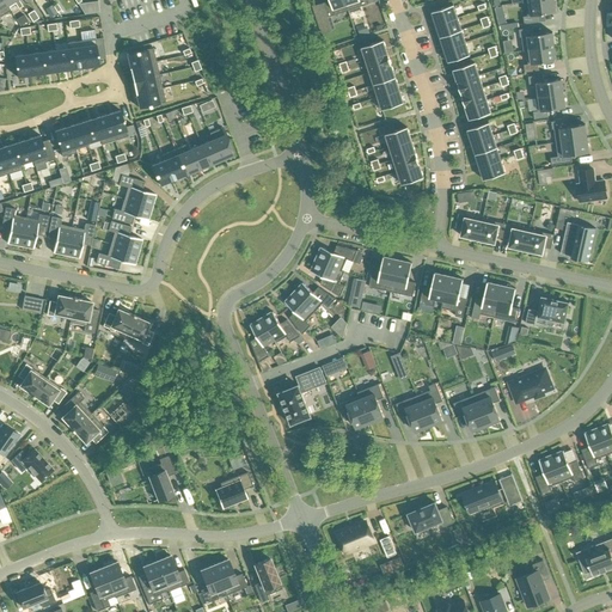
[(0,0),(0,17),(10,11),(2,0),(0,0)]
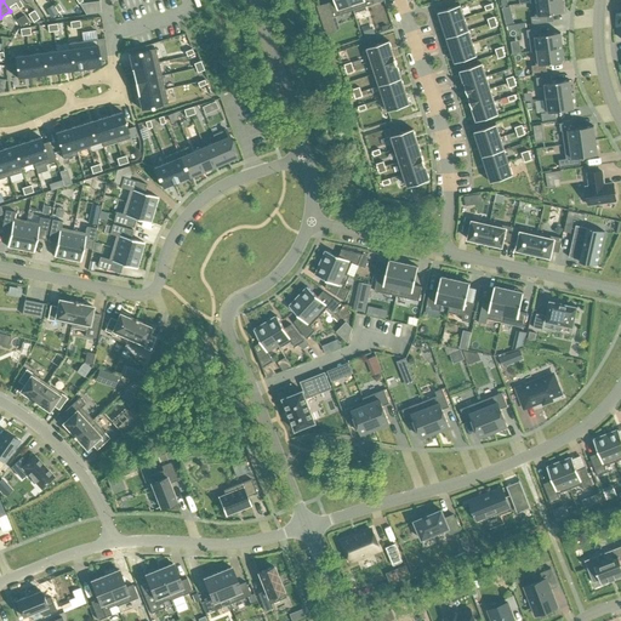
[(18,0),(3,0),(10,11),(11,11),(9,7),(15,3),(18,9),(23,6),(18,0),(20,0),(18,0)]
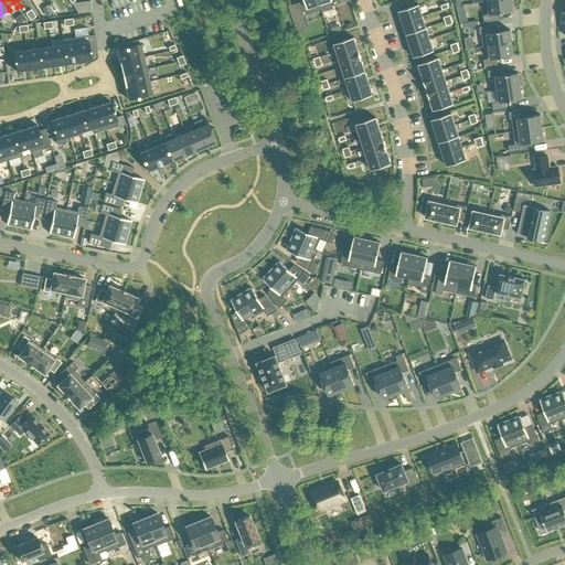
[(321,10),(318,0),(305,0),(298,2),(302,16),(321,10)]
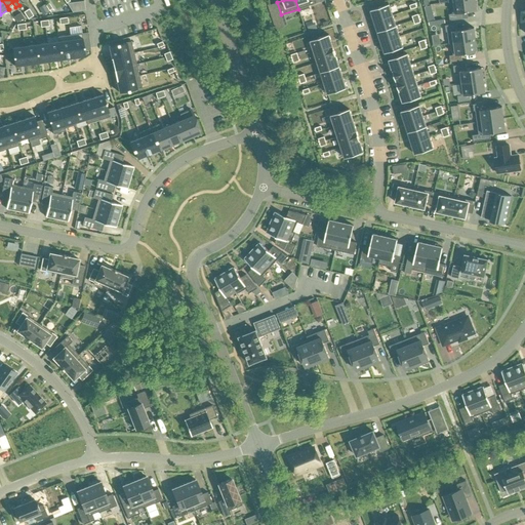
[(317,3),(315,0),(295,0),(298,9),(317,3)]
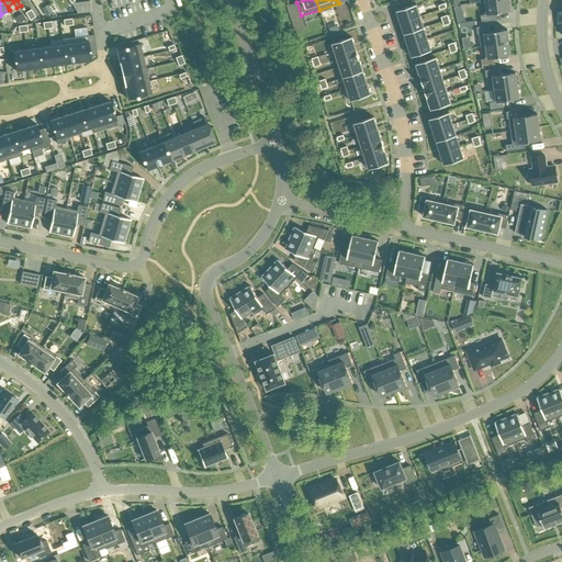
[(510,11),(508,0),(495,0),(480,2),(483,2),(484,14),(481,15),(482,22),(495,20),(494,13),(510,11)]
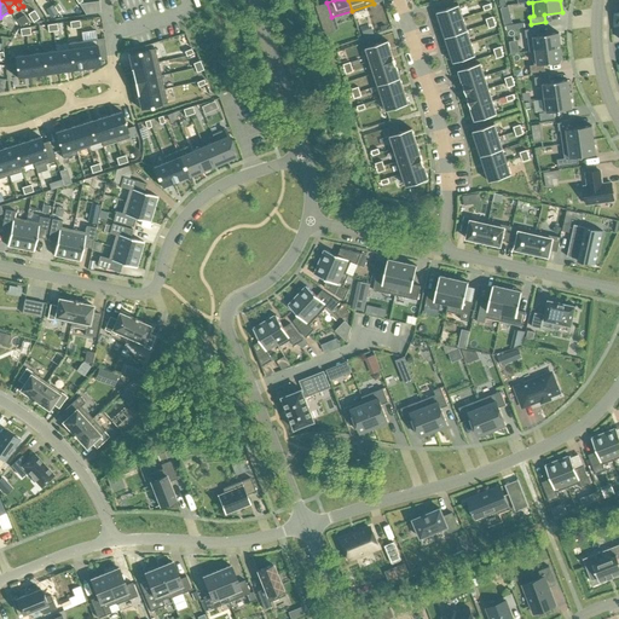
[(99,12),(98,1),(79,4),(86,15),(99,12)]
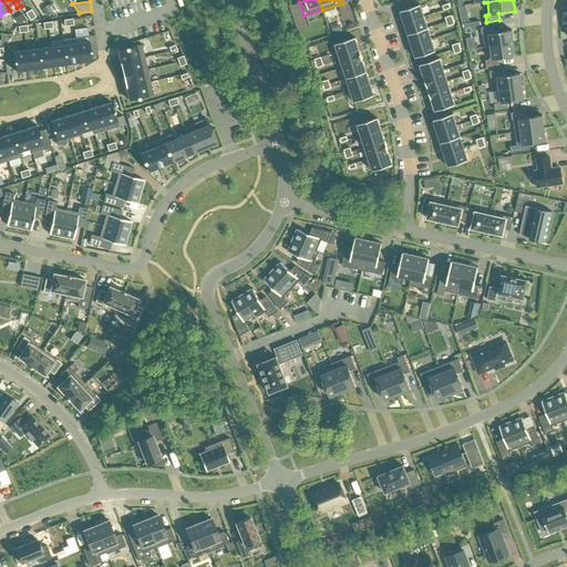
[(53,12),(49,4),(42,9),(47,17),(53,12)]
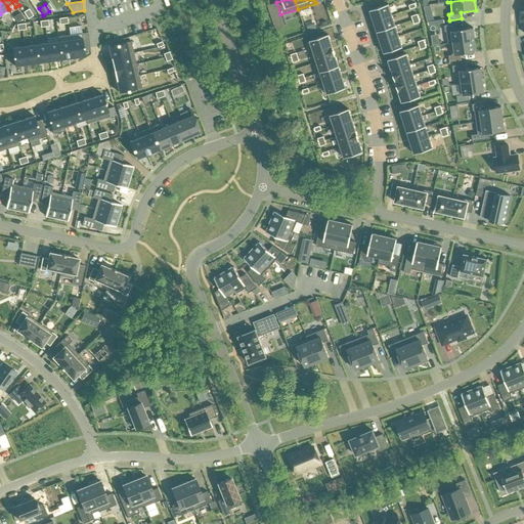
[(374,22),(392,15),(388,4),(369,10),(374,22)]
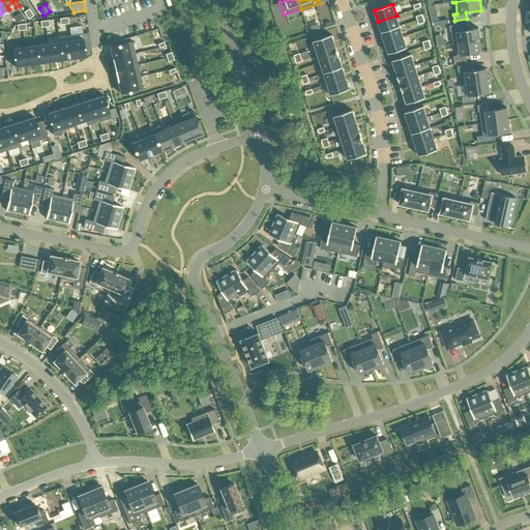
[(29,8),(24,12),(28,19),(33,16),(29,8)]
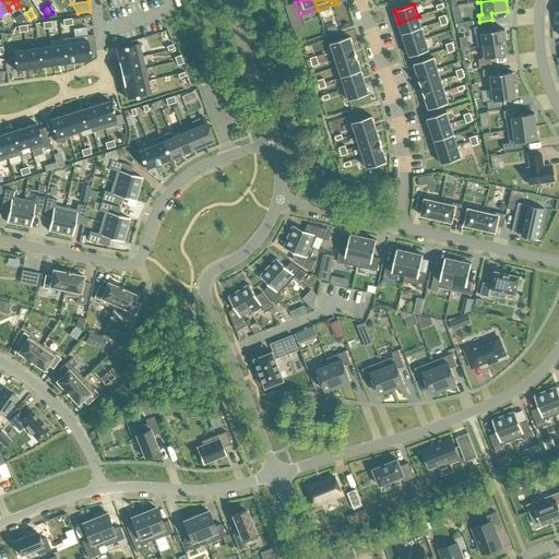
[(25,20),(22,13),(14,19),(18,24),(25,20)]
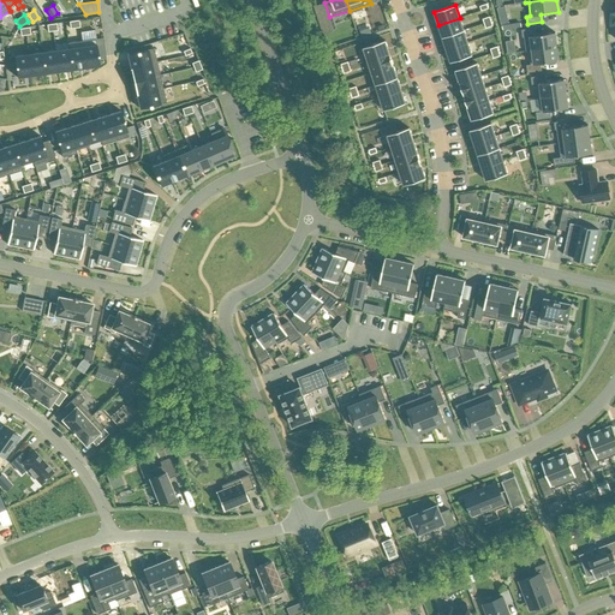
[(442,37),(464,30),(460,18),(439,25),(442,37)]
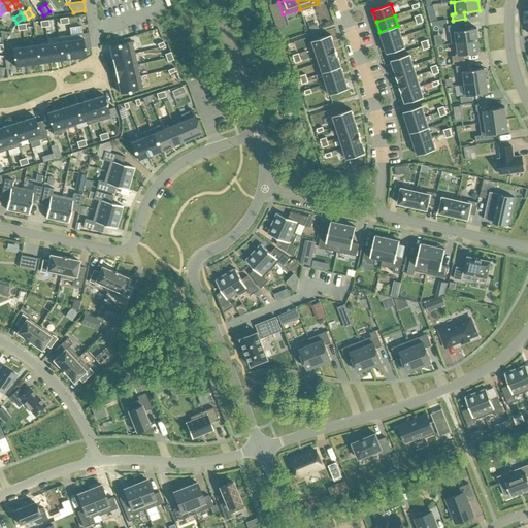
[(479,39),(476,27),(461,30),(460,24),(448,25),(449,32),(450,31),(452,43),(479,39)]
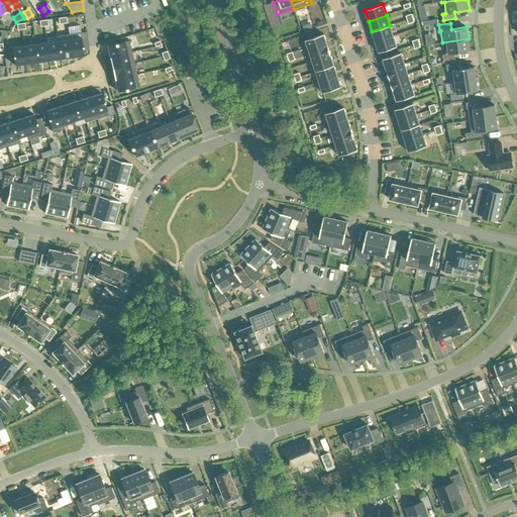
[(372,31),(375,41),(394,35),(390,25),(372,31)]
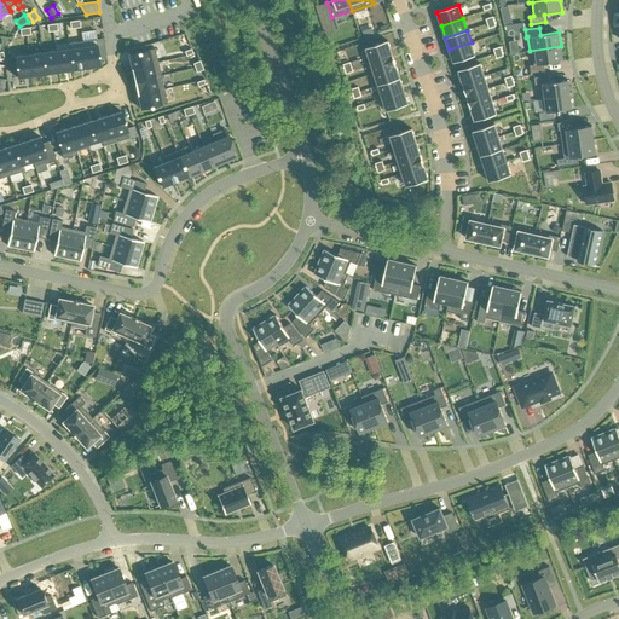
[(99,59),(97,45),(97,39),(82,41),(86,68),(100,67),(99,59)]
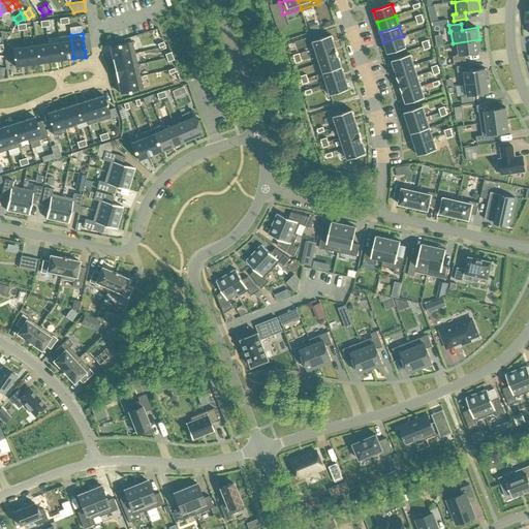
[(73,58),(70,35),(59,37),(62,60),(73,58)]
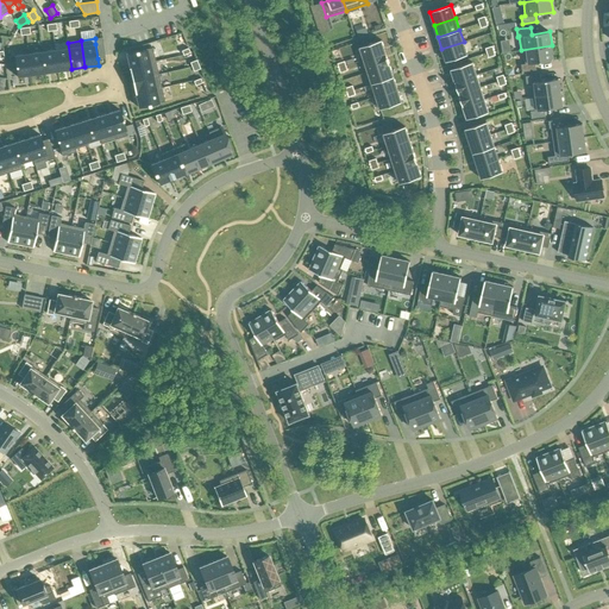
[(364,60),(385,52),(382,41),(360,48),(364,60)]
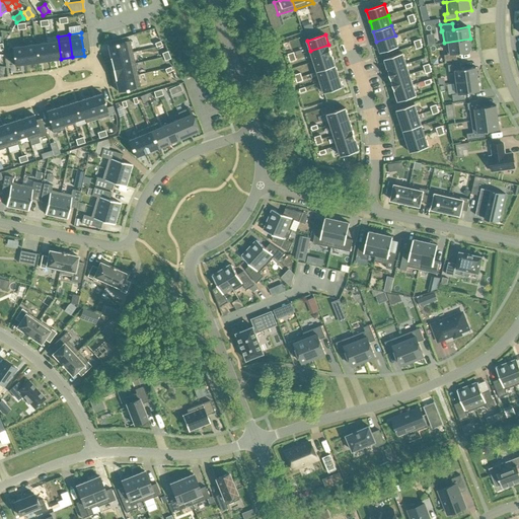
[(376,42),(380,53),(398,47),(395,35),(376,42)]
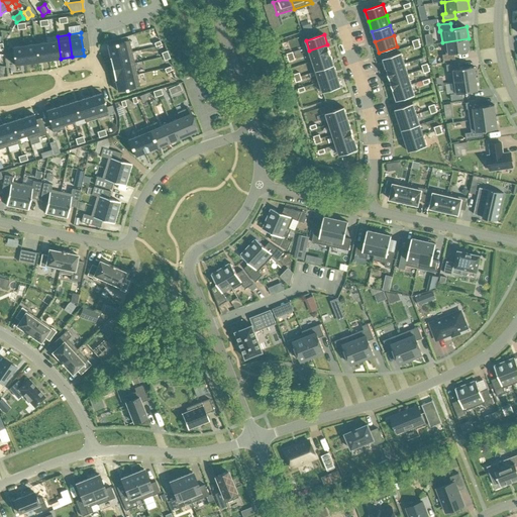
[(61,59),(58,36),(57,36),(58,40),(46,42),(48,61),(61,59)]
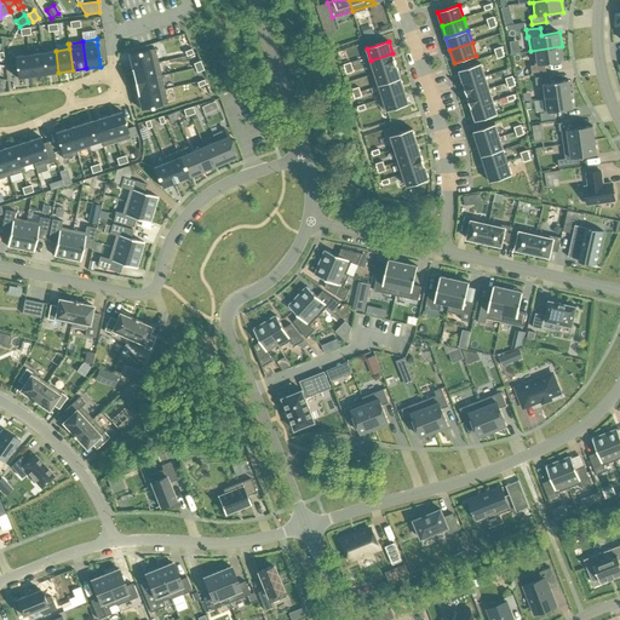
[(563,61),(562,46),(530,51),(533,51),(535,64),(530,65),(532,73),(546,70),(545,63),(563,61)]
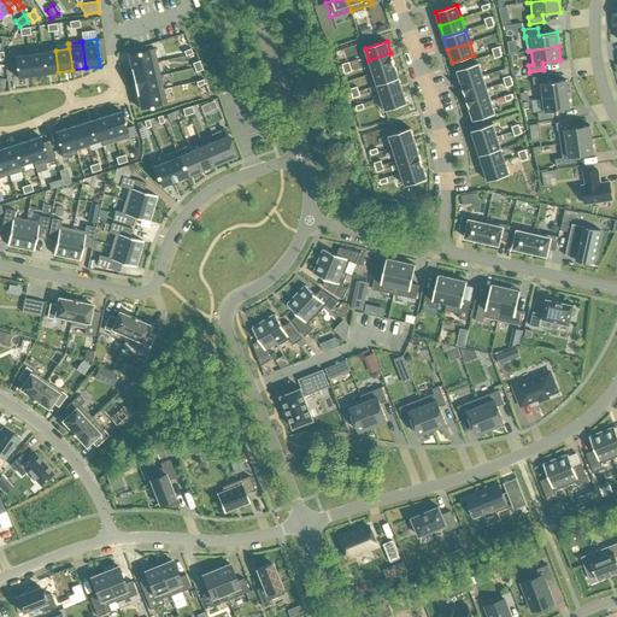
[(158,62),(154,48),(128,54),(130,68),(158,62)]
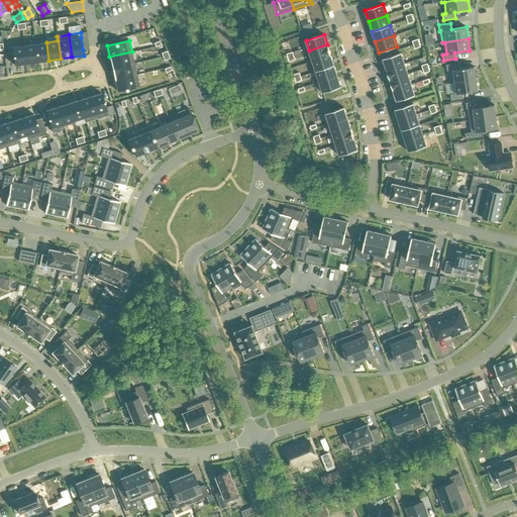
[(48,61),(46,42),(35,44),(37,62),(48,61)]
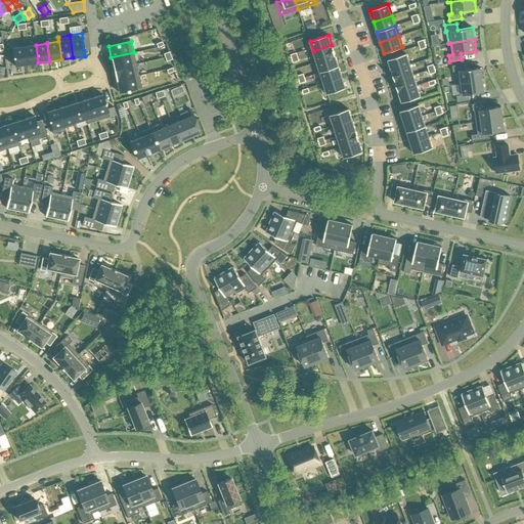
[(38,62),(36,45),(24,46),(27,64),(38,62)]
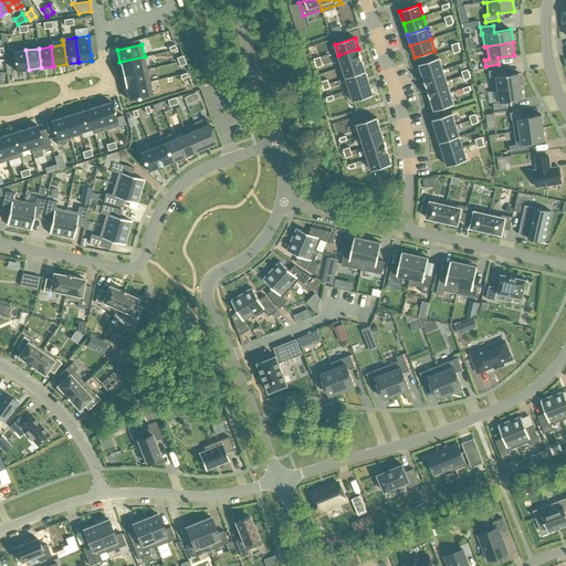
[(338,55),(342,66),(363,61),(358,49),(338,55)]
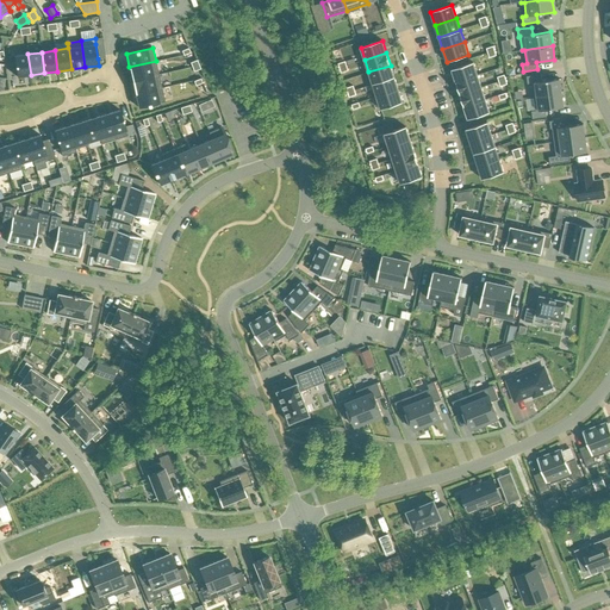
[(31,75),(27,54),(14,56),(8,57),(11,70),(16,70),(17,76),(31,75)]
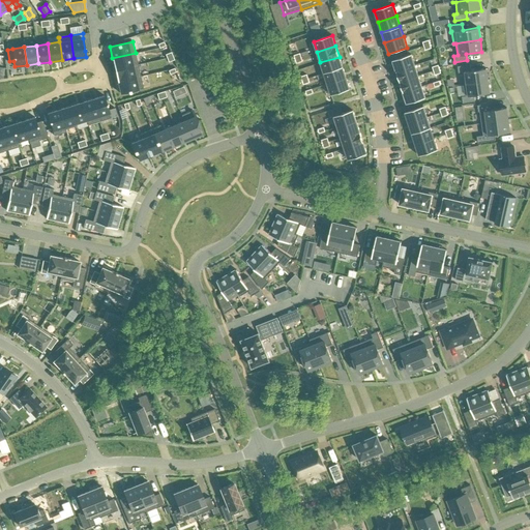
[(138,65),(136,53),(112,58),(115,70),(138,65)]
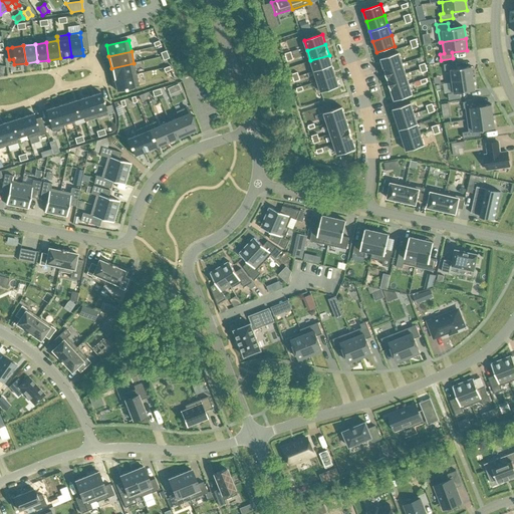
[(380,58),(384,69),(403,63),(399,52),(380,58)]
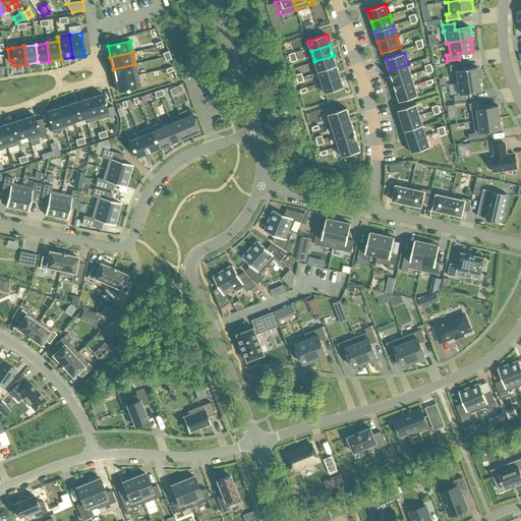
[(314,61),(319,72),(337,66),(334,56),(314,61)]
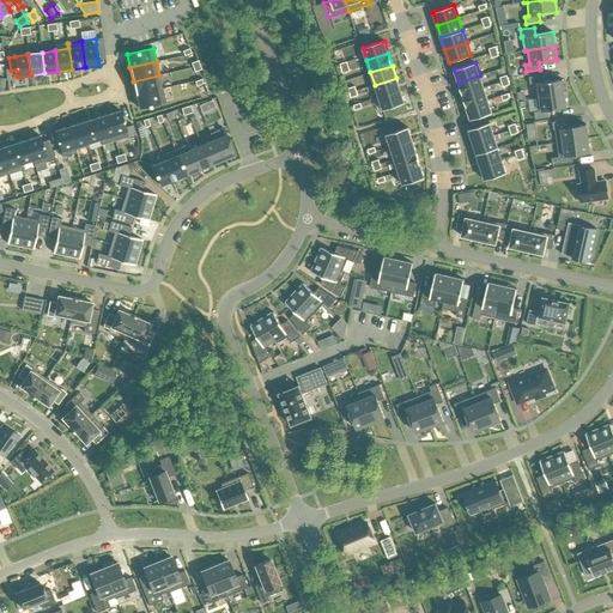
[(565,93),(563,79),(545,82),(544,74),(529,77),(530,84),(534,84),(536,97),(565,93)]
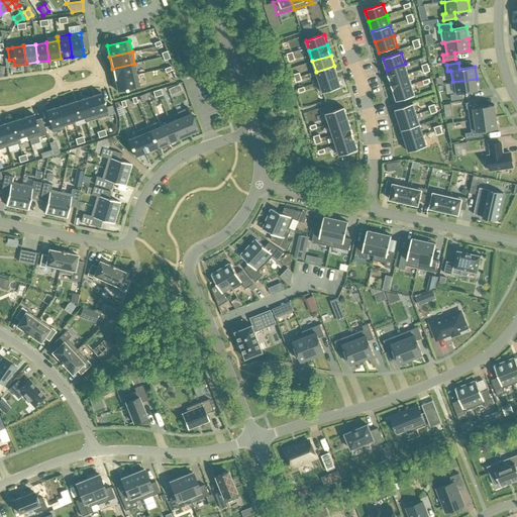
[(137,75),(134,64),(112,69),(114,80),(137,75)]
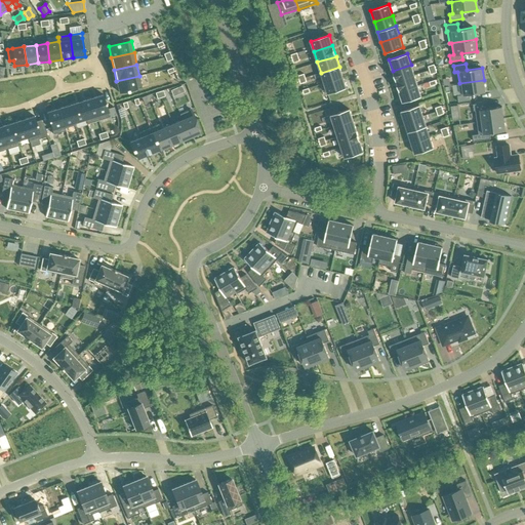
[(393,71),(396,81),(414,75),(411,65),(393,71)]
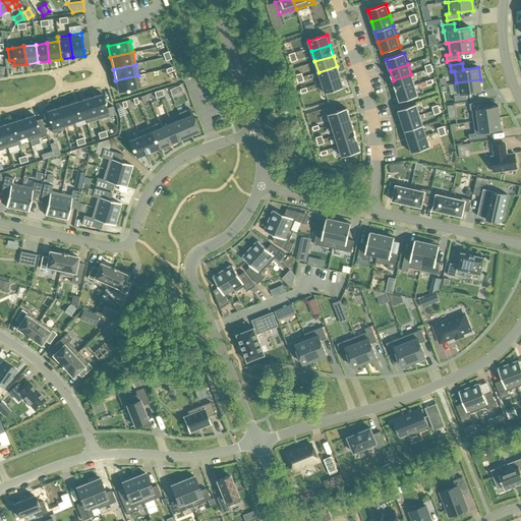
[(319,72),(322,82),(340,76),(337,66),(319,72)]
